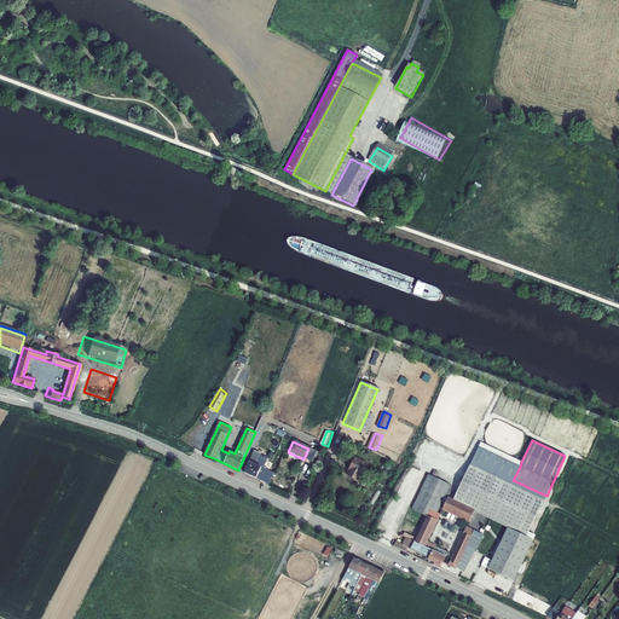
[(480,453),(482,449),(520,467),(521,462),(481,443),(476,451),(480,453)]
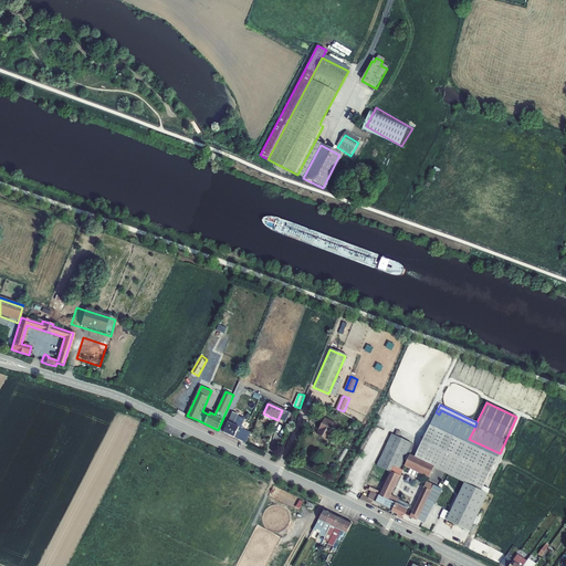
[(369,406),(363,417),(367,419),(373,408),(369,406)]
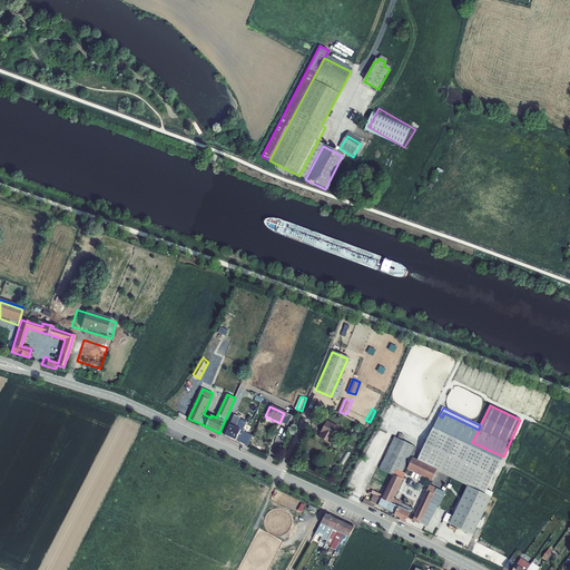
[(442,418),(439,415),(418,461),(413,459),(408,469),(433,481),(438,470),(485,493),(488,491),(503,457),(472,442),(479,430),(444,413),(442,418)]
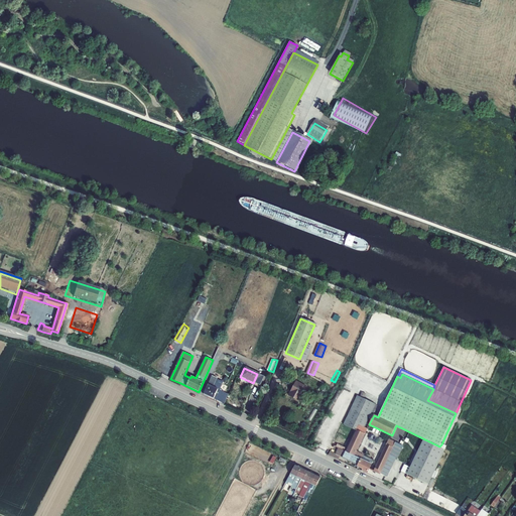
[(217,378),(212,376),(204,394),(209,396),(213,387),(216,382),(217,378)]
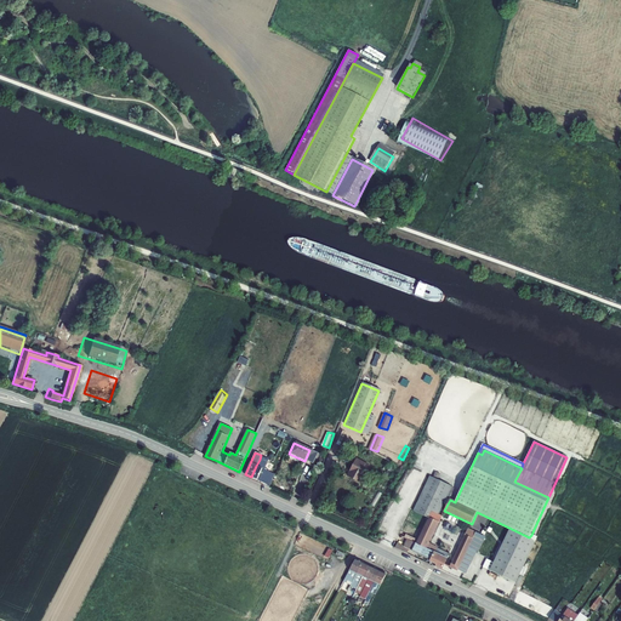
[(256,466),(251,477),(271,485),(275,474),(265,469),(267,463),(260,460),(256,466)]
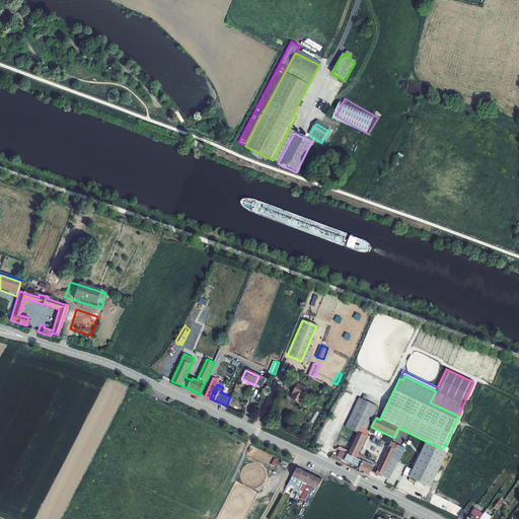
[(306,389),(296,384),(290,394),(300,399),(306,389)]
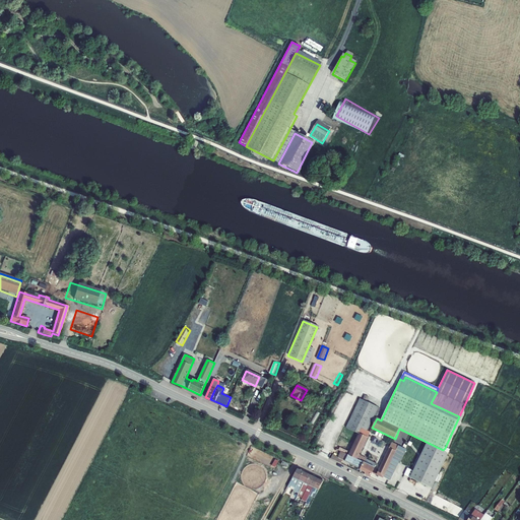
[(301,400),(290,395),(289,398),(299,404),(301,400)]
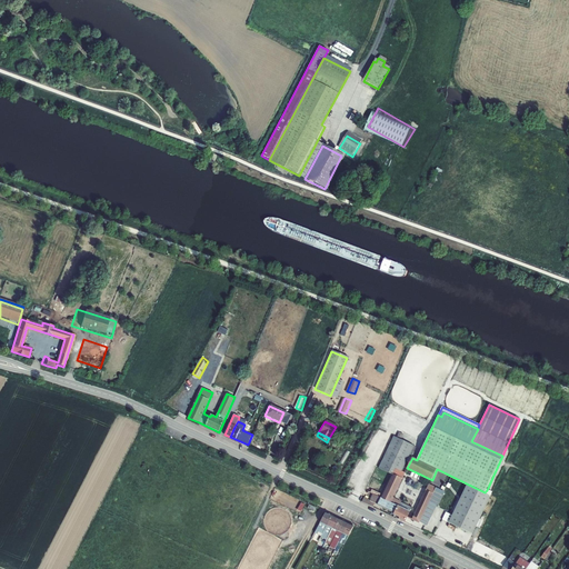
[(391,502),(393,499),(405,473),(402,471),(405,467),(403,467),(409,457),(413,446),(393,437),(379,468),(392,475),(381,498),(373,495),(370,500),(363,498),(362,502),(373,507),(375,503),(395,513),(395,515),(400,517),(399,519),(405,522),(410,511),(399,507),(391,502)]
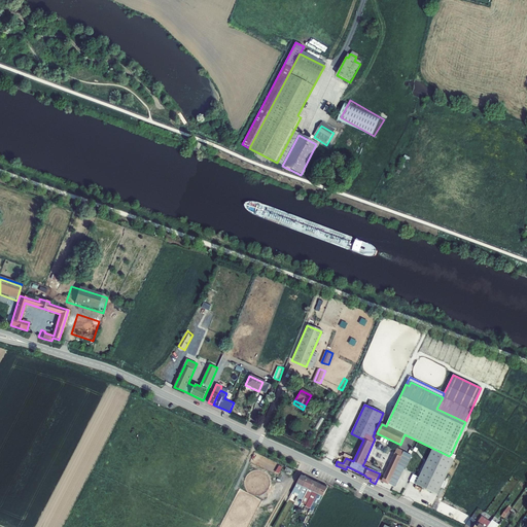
[(403,453),(397,450),(381,483),(387,486),(388,485),(394,488),(402,472),(403,472),(412,457),(403,453)]
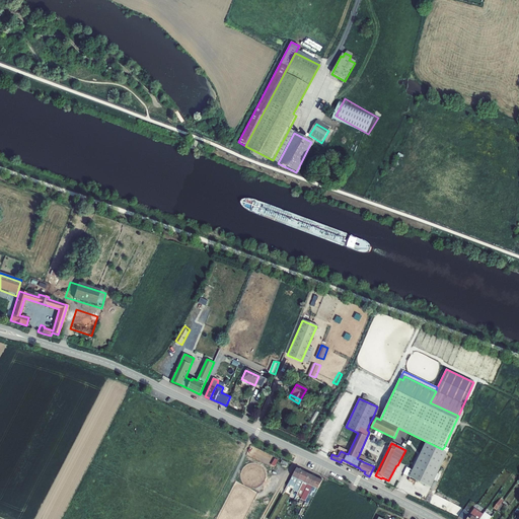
[(426,443),(409,478),(430,489),(447,453),(442,450),(426,443)]
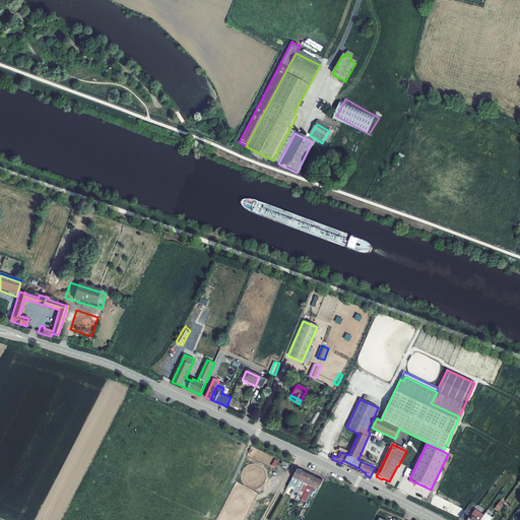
[(409,475),(412,469),(405,465),(402,471),(409,475)]
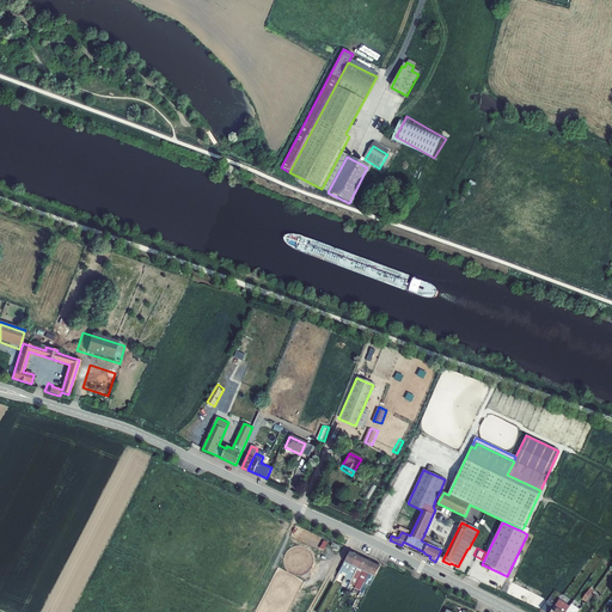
[(356,555),(350,551),(341,569),(338,573),(341,575),(342,571),(347,574),(348,573),(349,569),(356,555)]
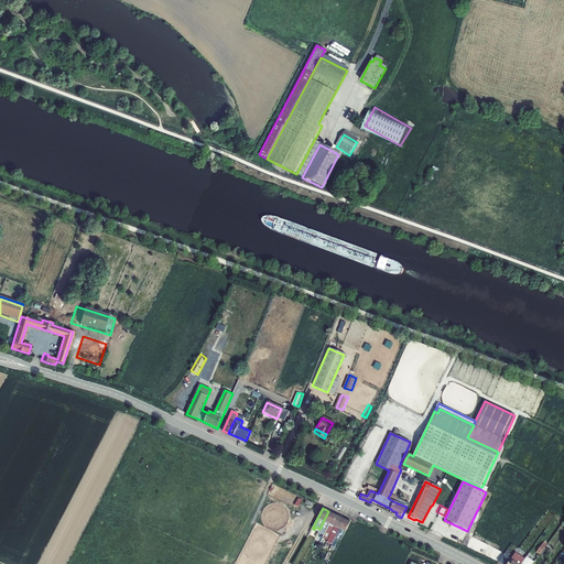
[(325,532),(327,528),(334,513),(328,511),(322,524),(321,528),(320,529),(318,530),(318,532),(323,534),(325,532)]
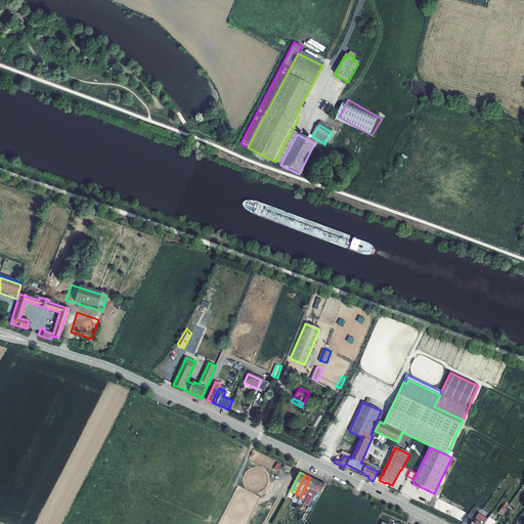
[(306,497),(309,492),(315,479),(310,477),(304,490),(302,494),(300,496),(299,498),(304,501),(306,497)]
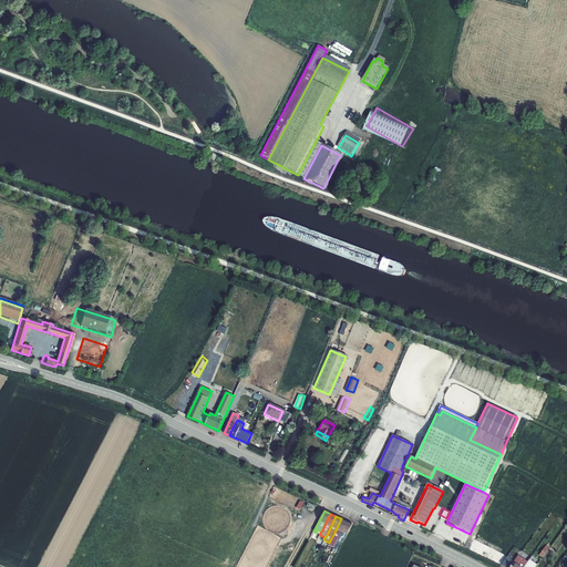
[(334,533),(340,536),(348,522),(341,518),(334,533)]
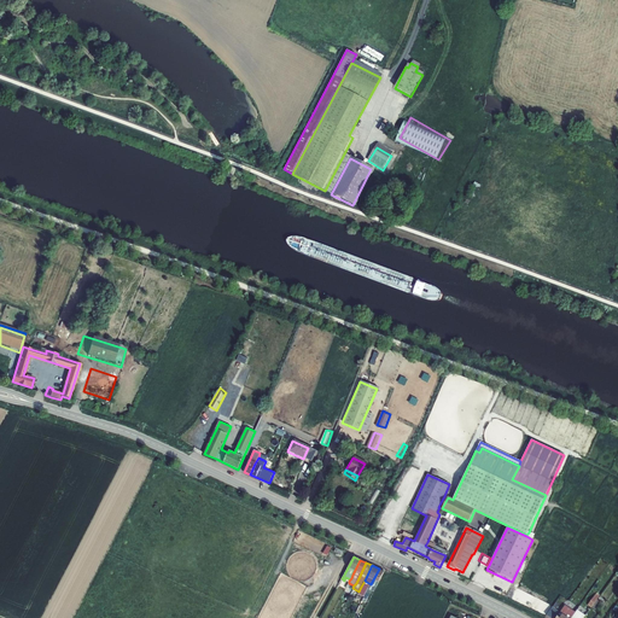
[(371,584),(368,589),(374,592),(375,587),(385,571),(379,569),(371,584)]
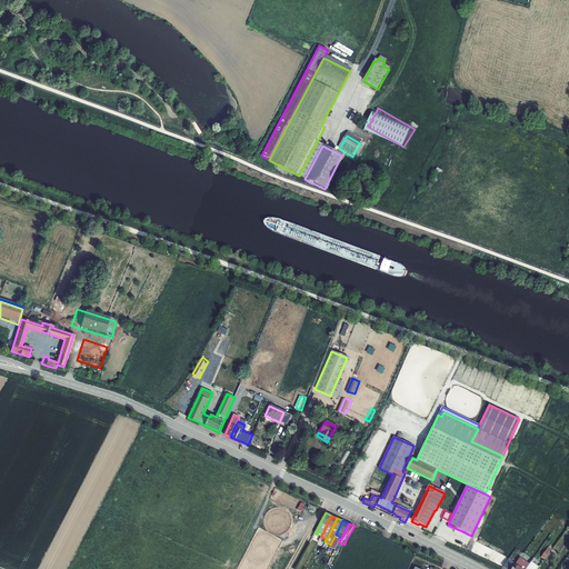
[(547,559),(552,547),(549,546),(543,557),(547,559)]
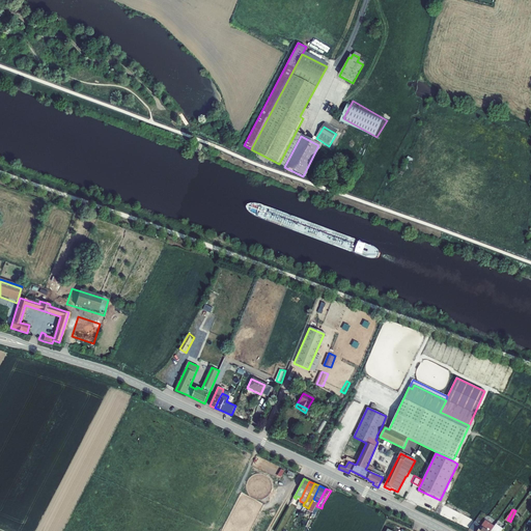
[(479,530),(478,530),(492,530),(494,529),(492,527),(493,525),(485,521),(481,527),(479,530)]
